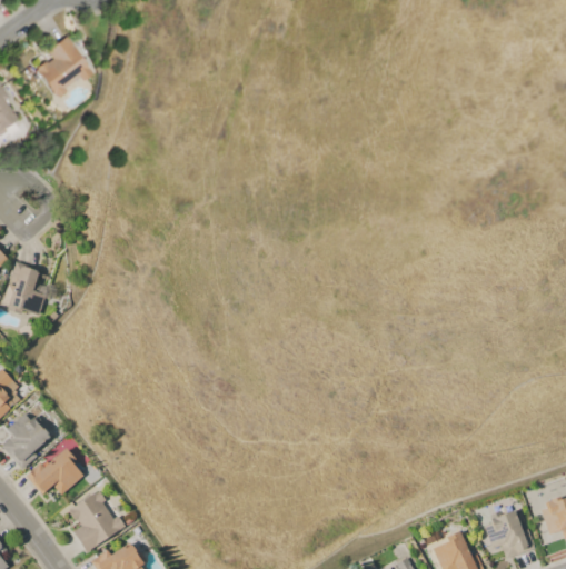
[(82,78),(85,80),(93,73),(68,36),(47,50),(52,58),(36,68),(55,97),(82,78)]
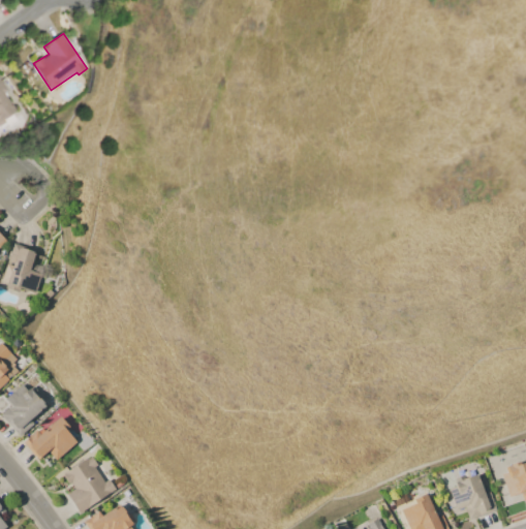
[(0,123),(18,112),(4,93),(9,90),(0,76),(0,123)]
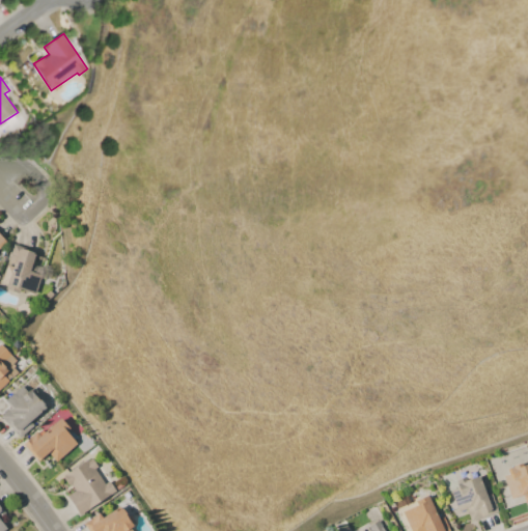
[(0,232),(0,249),(8,242),(0,232)]
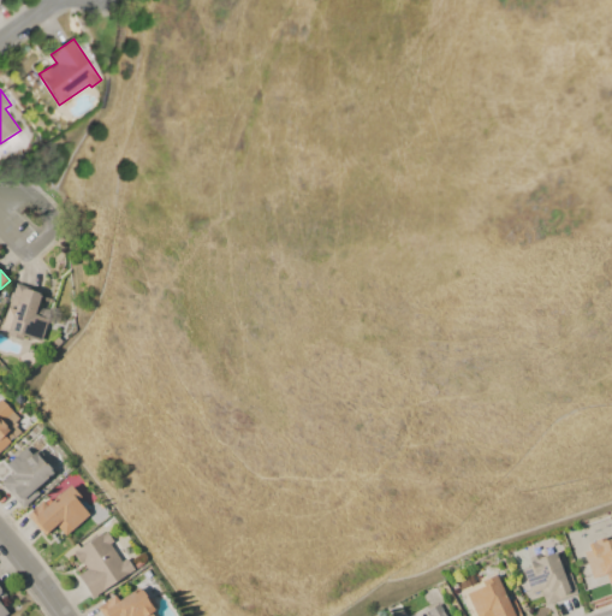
[(7,333),(36,341),(48,294),(21,286),(7,333)]
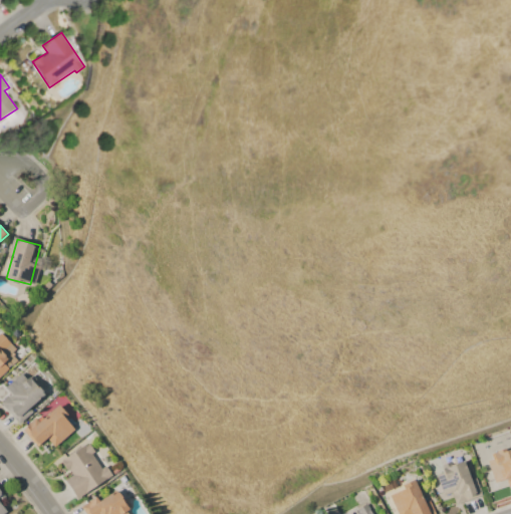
[(17,348),(1,332),(0,332),(0,375),(17,359),(12,353),(17,348)]
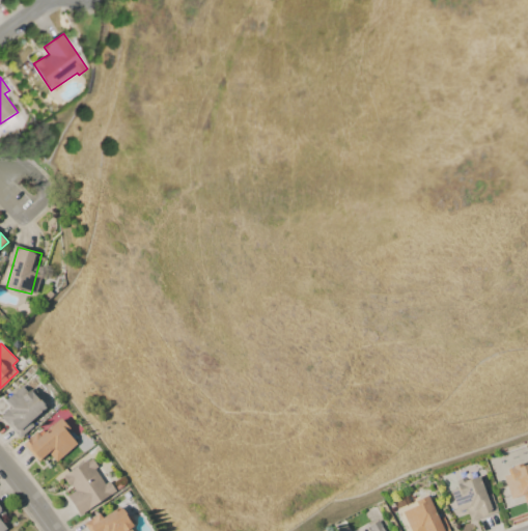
[(35,424),(31,421),(47,407),(25,383),(6,400),(11,407),(1,416),(20,438),(35,424)]
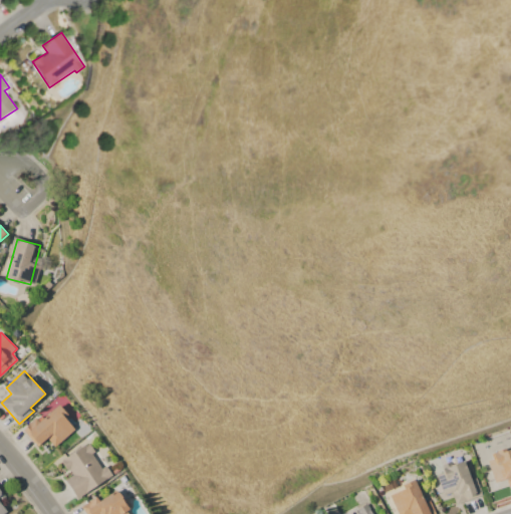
[(38,445),(48,438),(54,446),(75,430),(58,407),(26,430),(38,445)]
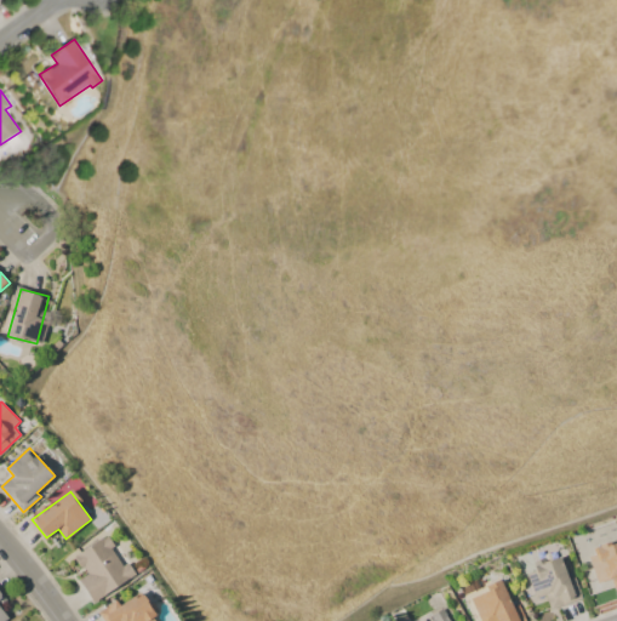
[(74,554),(86,574),(79,579),(92,602),(137,575),(129,562),(124,564),(107,535),(74,554)]
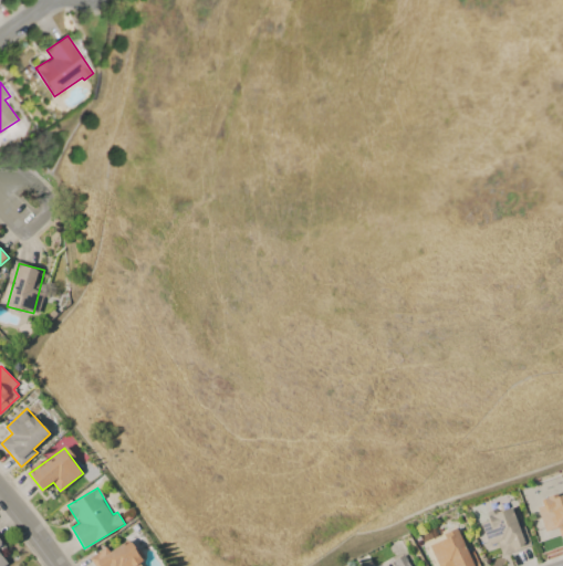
[(544,531),(558,527),(560,535),(562,534),(562,492),(543,499),(545,505),(538,507),(544,531)]
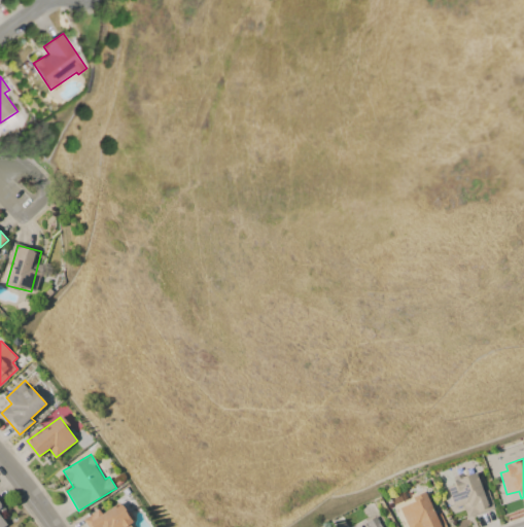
[(455,506),(463,504),(467,517),(495,507),(488,489),(483,491),(477,472),(453,480),(456,489),(450,491),(455,506)]
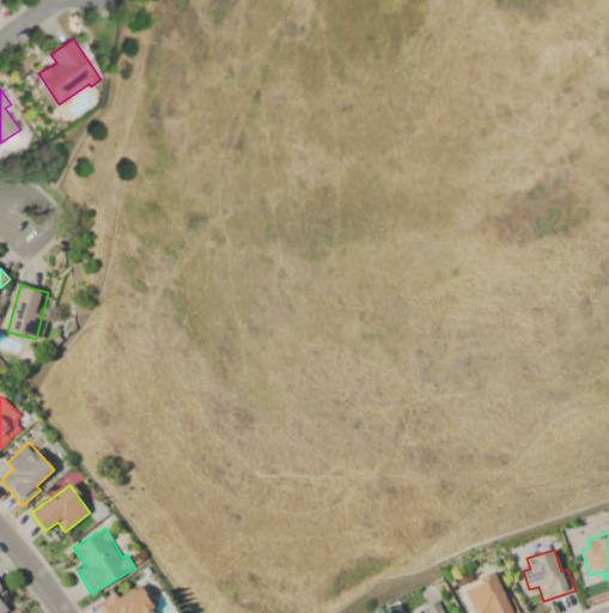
[(475,612),(515,612),(499,571),(464,586),(475,612)]
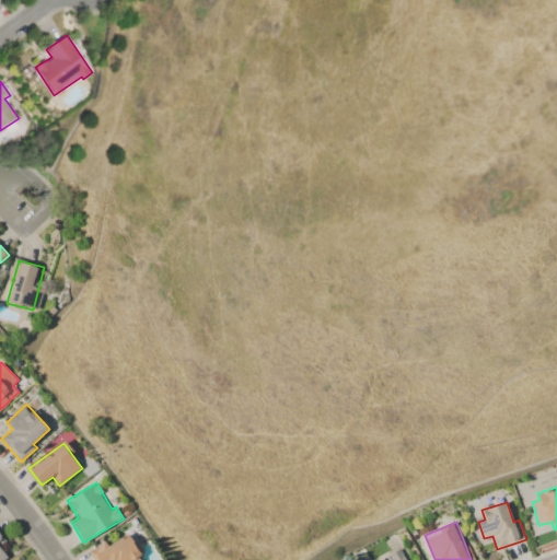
[(0,559),(3,559),(9,557),(0,547),(0,545),(7,539),(0,532),(0,559)]
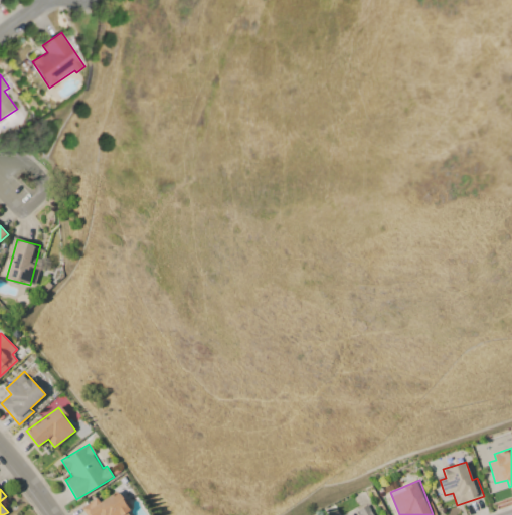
[(97,498),(82,507),(87,514),(131,514),(117,491),(99,502),(97,498)]
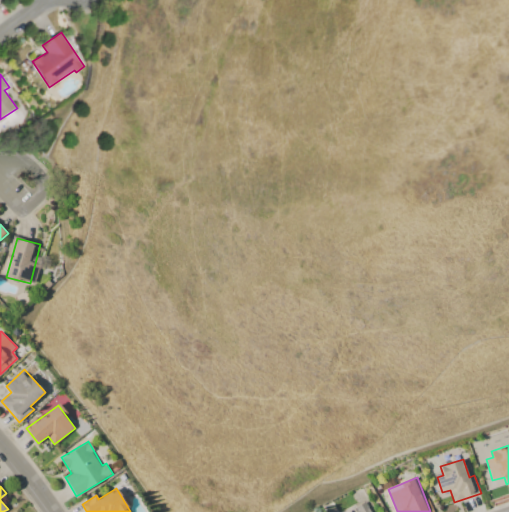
[(373,511),(368,501),(355,506),(358,511),(355,511),(373,511)]
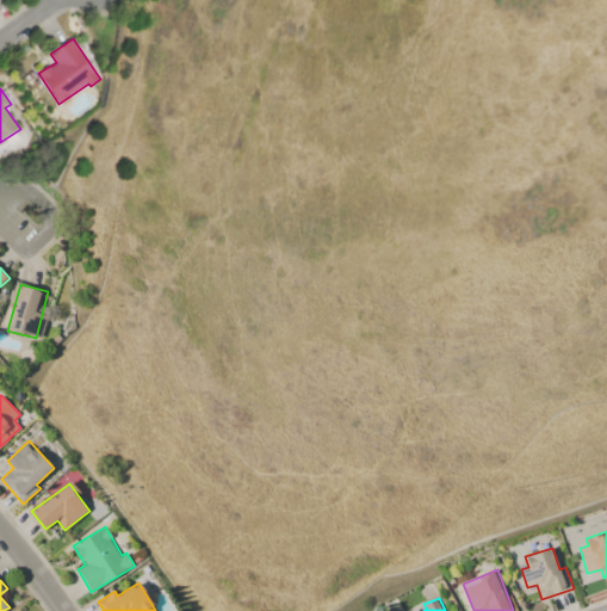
All buildings are outlined.
